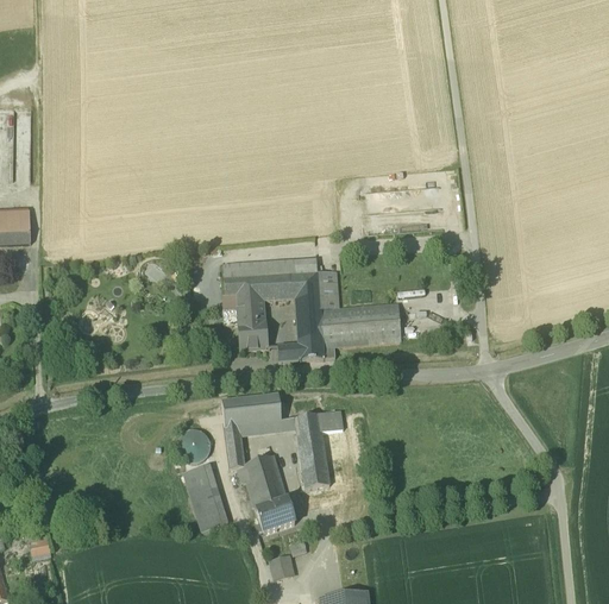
[(20,213),(0,213),(0,244),(30,243),(30,212),(20,213)]
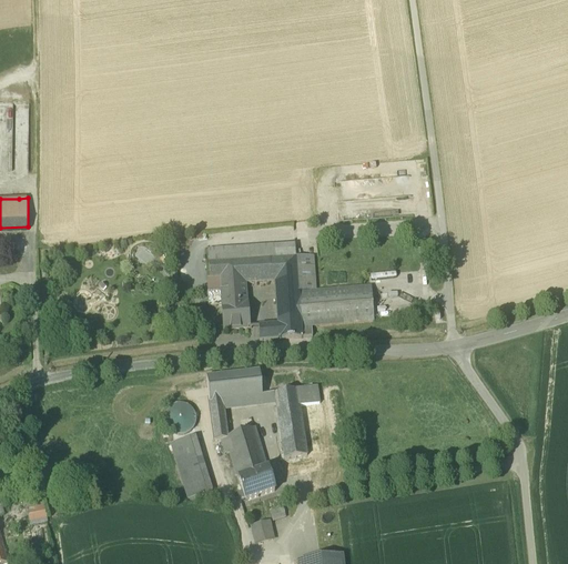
[(273,255),(296,254),(295,241),(208,245),(209,258),(273,255)]
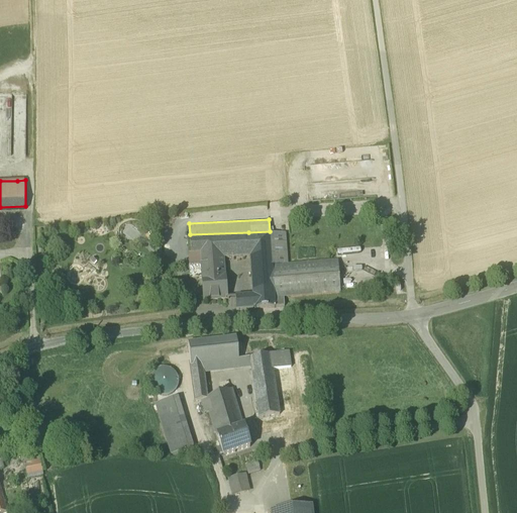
[(286,230),(270,231),(275,304),(284,304),(284,295),(339,290),(337,259),(288,263),(286,230)]
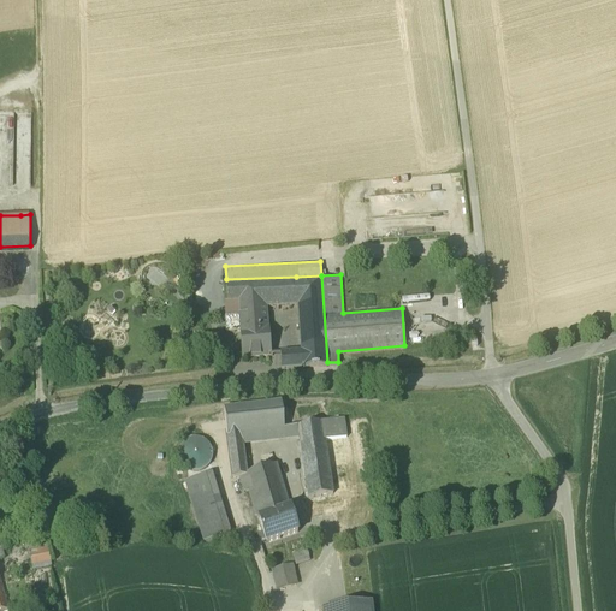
[(327,362),(321,276),(296,277),(297,303),(301,348),(302,365),(327,362)]
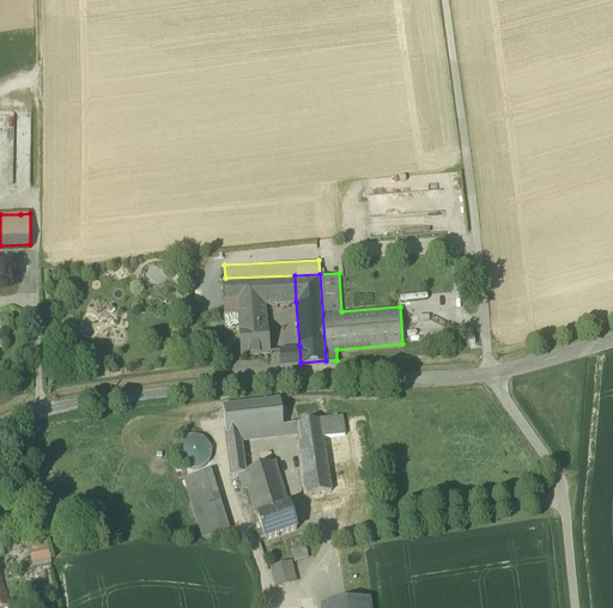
[(265,302),(296,302),(295,275),(246,277),(225,278),(226,296),(237,296),(238,311),(240,324),(267,321),(265,302)]
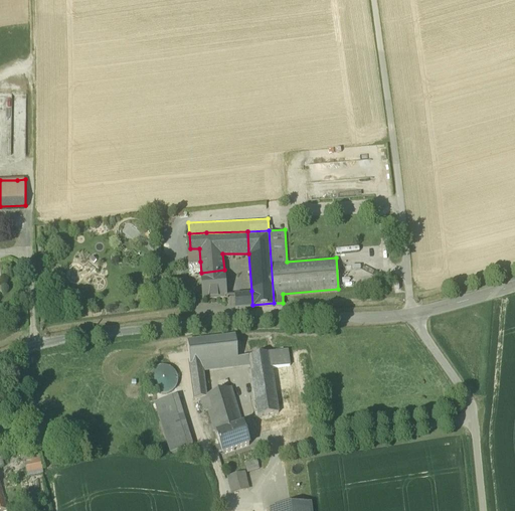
[(187,248),(188,263),(200,262),(199,248),(190,248),(187,248)]
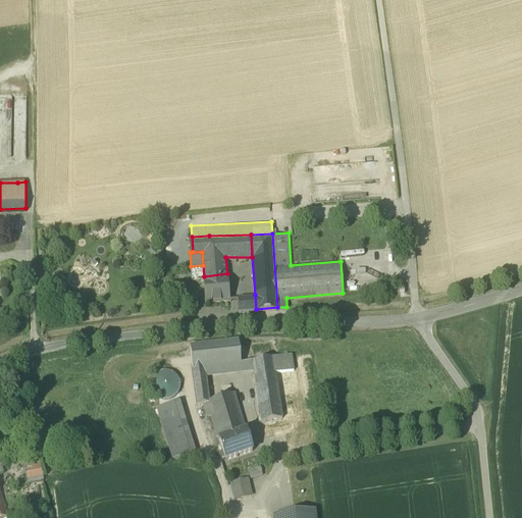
[(191,266),(192,278),(204,277),(204,276),(203,265),(191,266)]
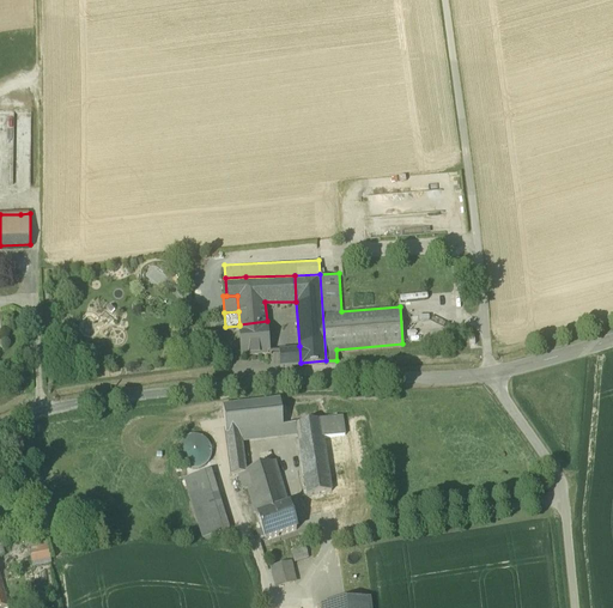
[(240,326),(241,352),(268,350),(267,321),(240,324),(240,326)]
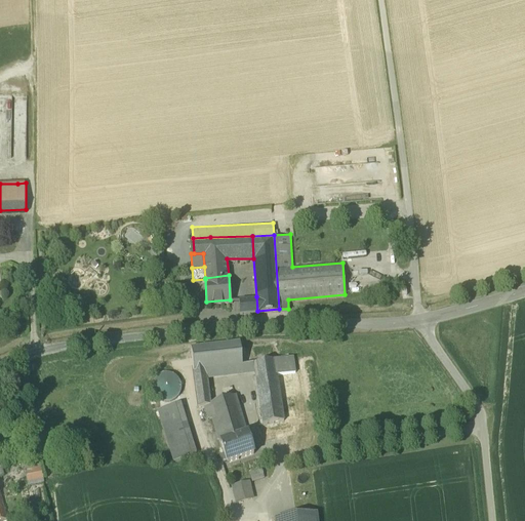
[(240,312),(257,311),(256,296),(240,298),(240,312)]
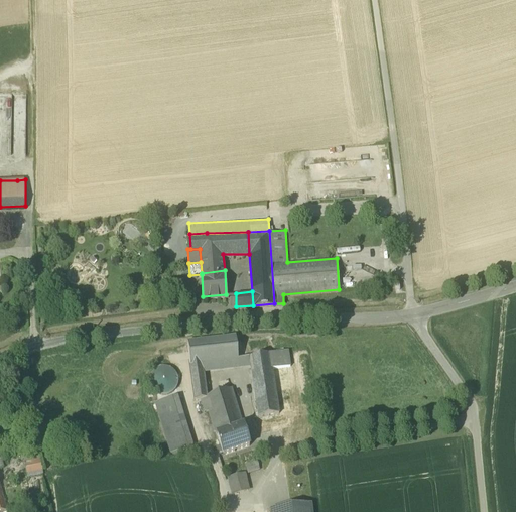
[(236,333),(199,336),(187,337),(196,394),(201,393),(204,402),(207,401),(215,426),(216,426),(217,429),(243,421),(231,384),(206,392),(203,368),(202,359),(238,356),(236,333)]
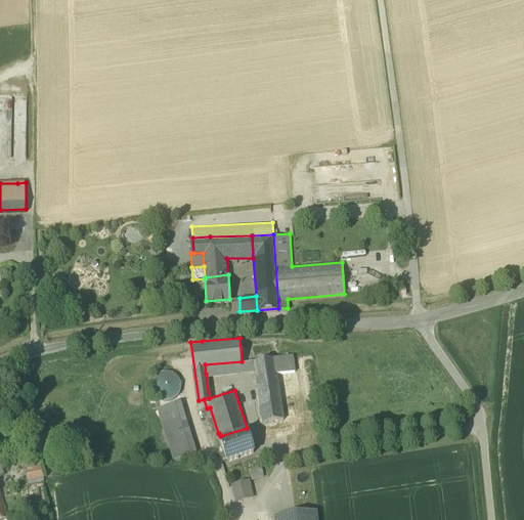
[(273,355),(275,369),(294,365),(292,352),(273,355)]
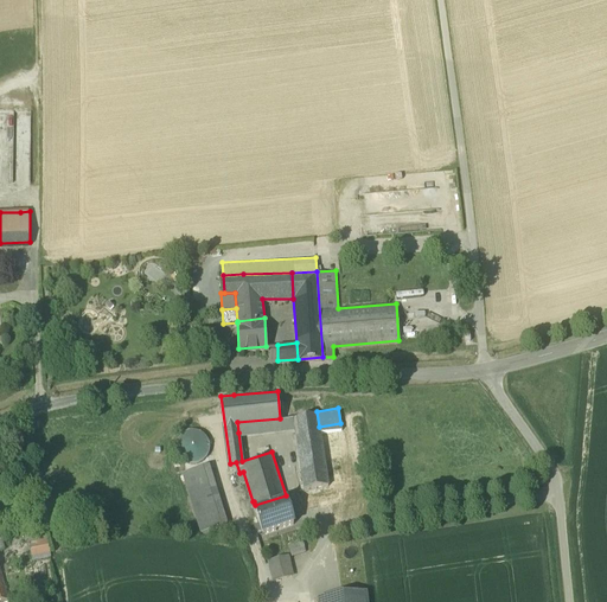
[(302,486),(327,481),(324,455),(319,427),(317,411),(293,415),(294,426),(301,480),(302,486)]
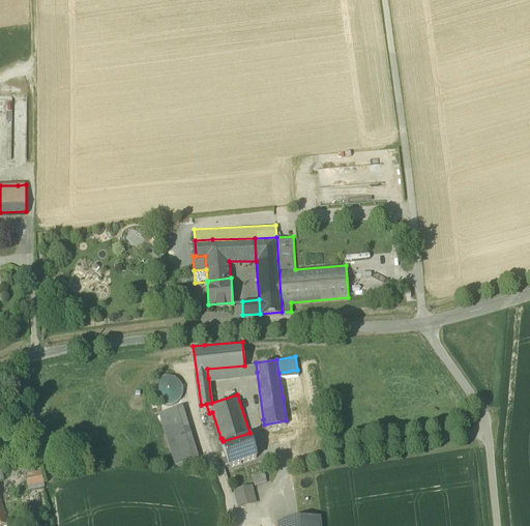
[(207,369),(208,378),(257,372),(256,362),(244,366),(207,369)]
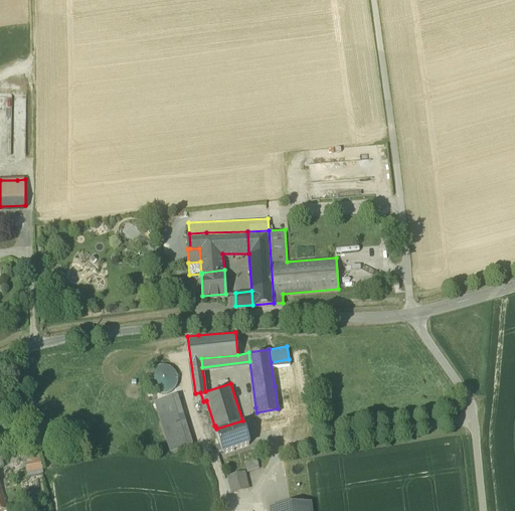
[(161,389),(167,389),(173,386),(176,381),(178,375),(177,369),(173,364),(168,361),(162,360),(156,362),(151,366),(149,371),(149,377),(151,383),(155,387),(161,389)]
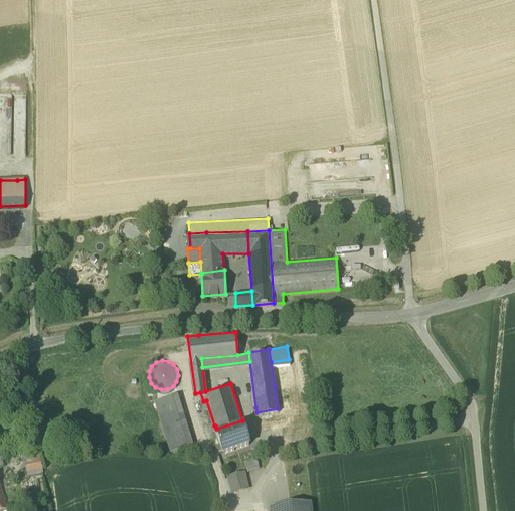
[(178,391),(170,393),(185,442),(193,440),(178,391)]
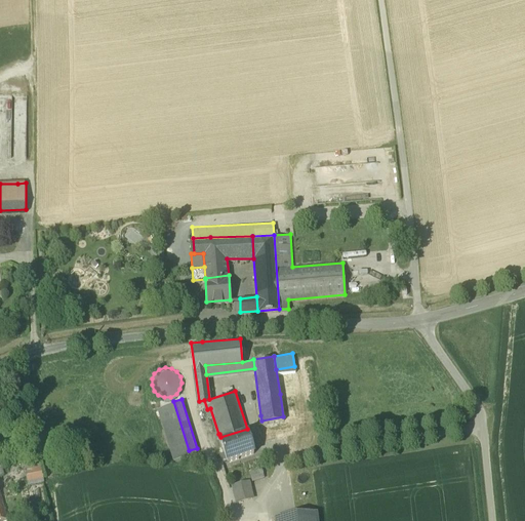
[(159,406),(174,455),(189,450),(173,401),(159,406)]
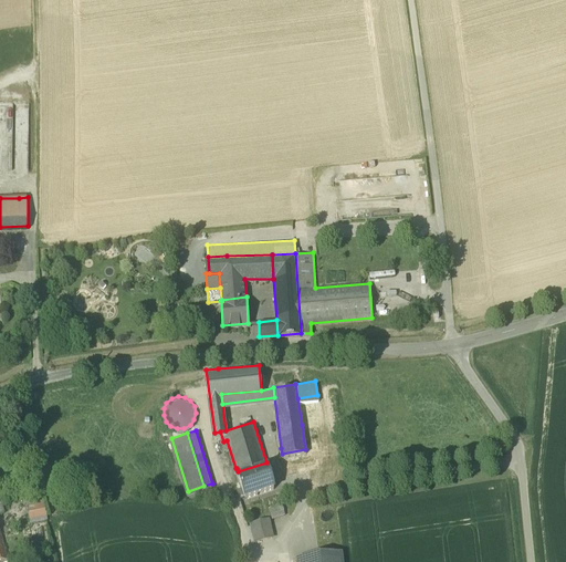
[(238,471),(244,493),(273,485),(266,462),(238,471)]
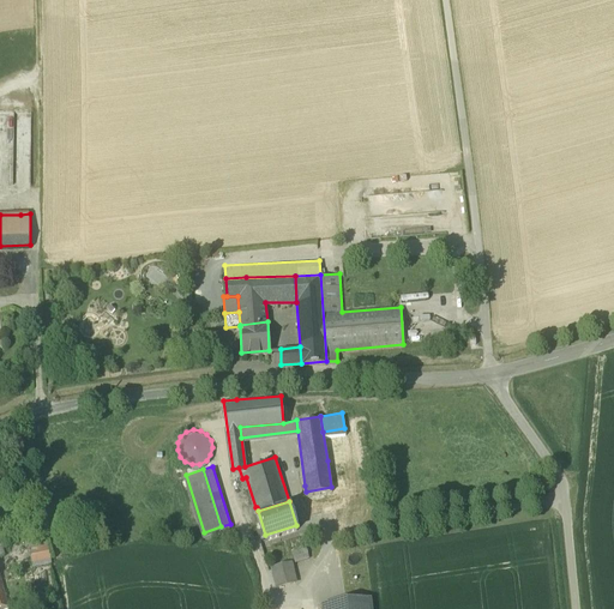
[(29,546),(47,542),(44,528),(32,530),(35,540),(28,541),(29,546)]
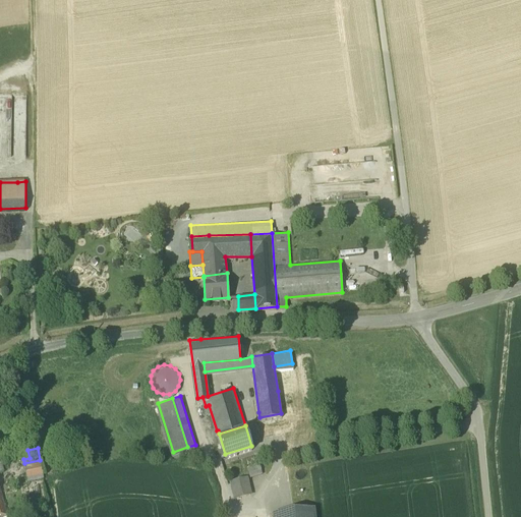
[(26,475),(43,471),(40,460),(24,463),(26,475)]
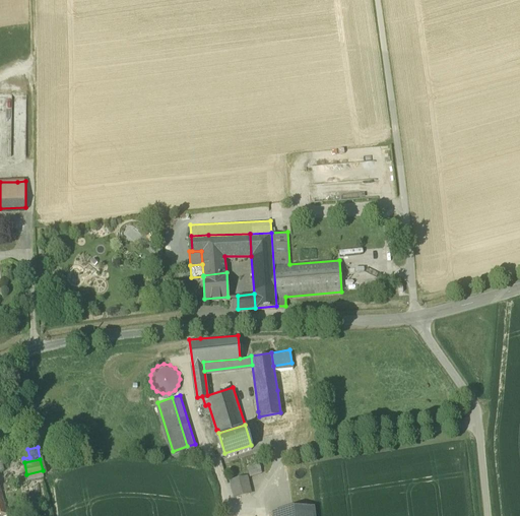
[(259,460),(247,464),(249,473),(262,470),(259,460)]
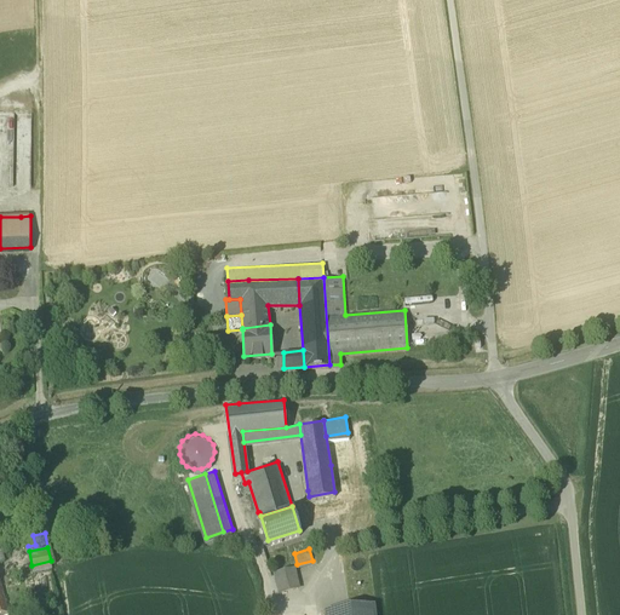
[(275,570),(279,588),(298,584),(293,565),(275,570)]
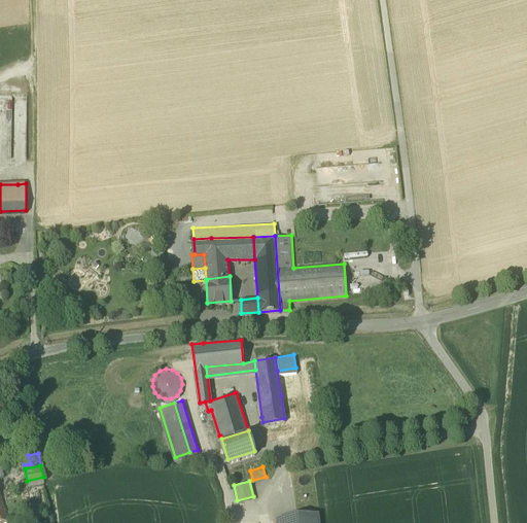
[(276,518),(276,522),(318,522),(317,514),(276,518)]
